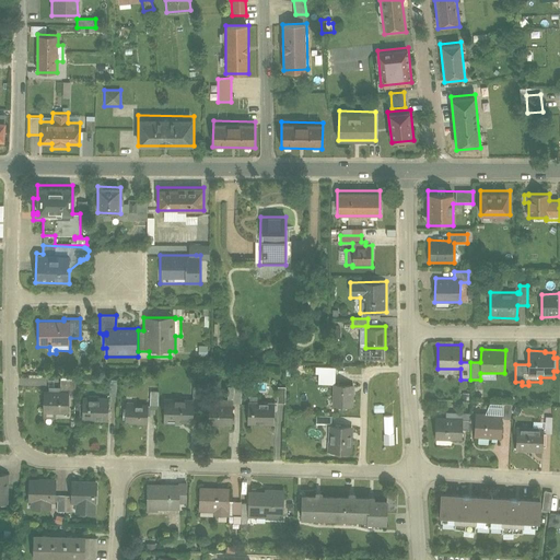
[(47,392),(42,392),(42,418),(69,419),(70,394),(74,394),(76,375),(59,375),(59,388),(48,387),(47,392)]
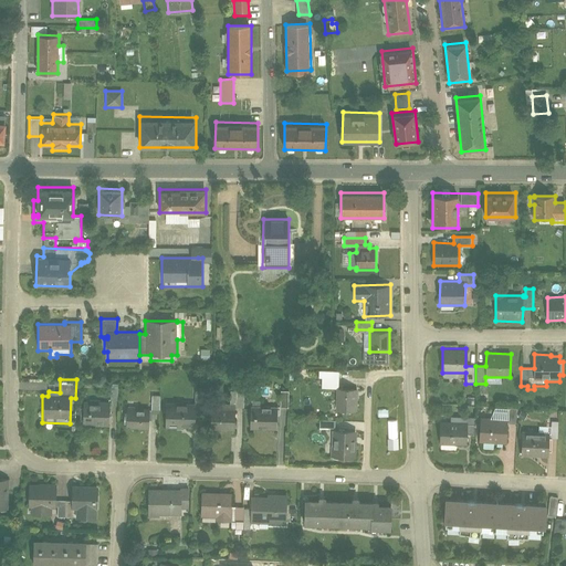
[(357,412),(357,388),(335,388),(334,412),(357,412)]
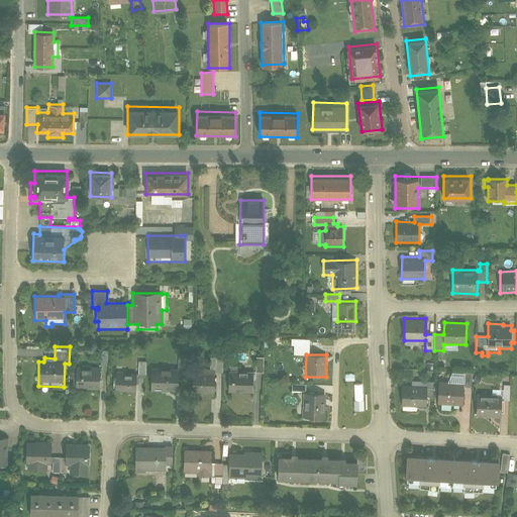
[(214,394),(214,372),(222,372),(222,357),(210,356),(209,370),(201,370),(201,372),(193,372),(193,394),(214,394)]
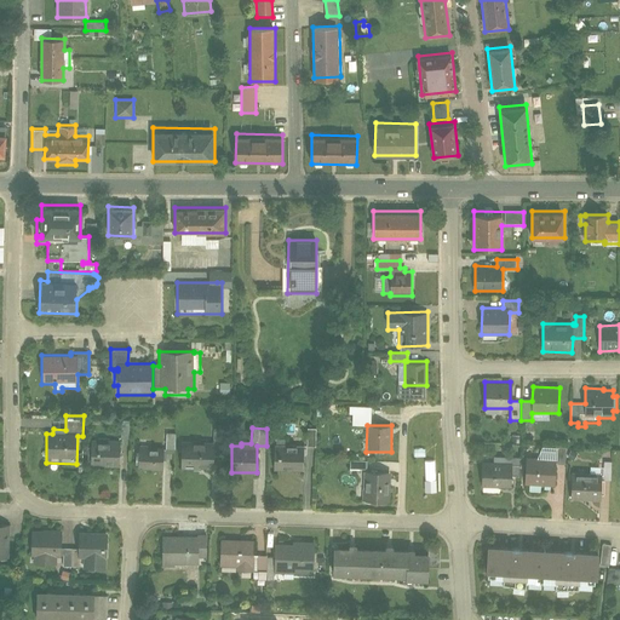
[(165,432),(165,449),(174,449),(174,432),(165,432)]
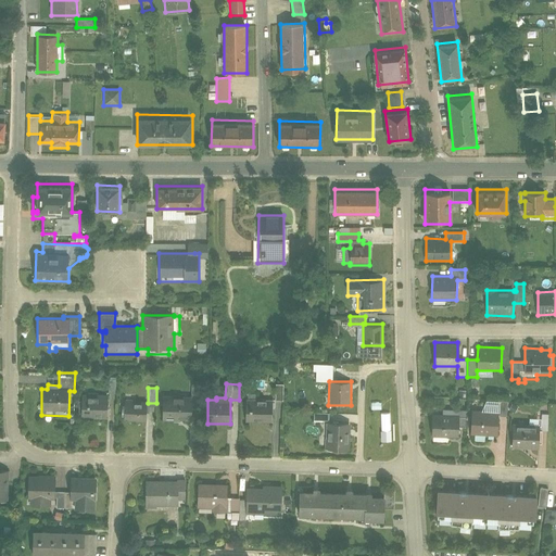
[(80,414),(80,419),(105,420),(106,394),(81,393),(81,400),(78,400),(78,414),(80,414)]
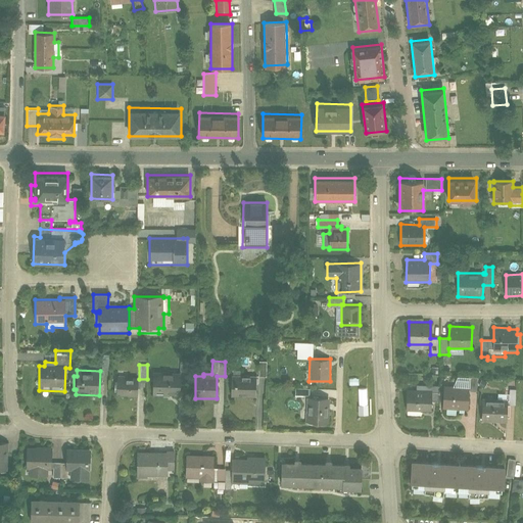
[(180,373),(149,372),(149,385),(153,385),(152,397),(179,397),(180,373)]
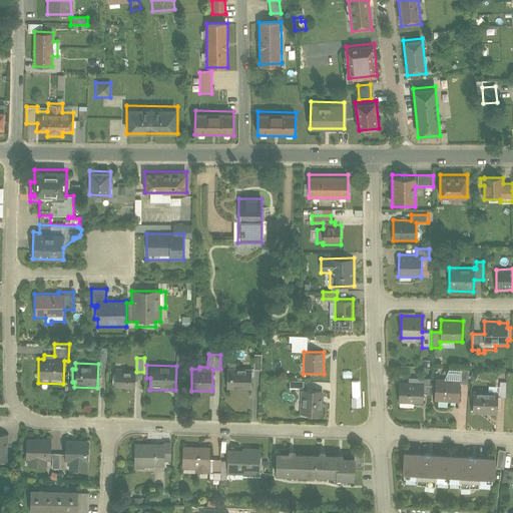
[(226,368),(226,390),(250,391),(250,368),(226,368)]
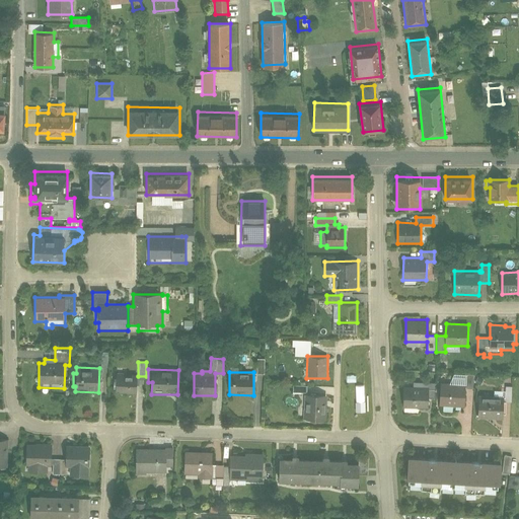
[(463,408),(464,387),(473,387),(473,375),(473,373),(464,373),(464,382),(441,381),(440,406),(463,408)]
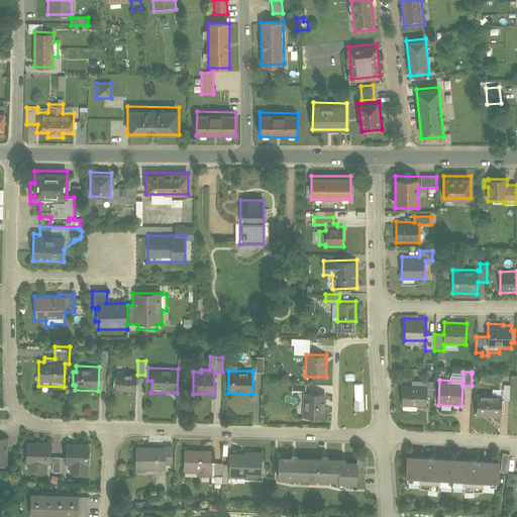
[(115,387),(114,392),(134,394),(136,374),(115,373),(115,377),(112,377),(112,387),(115,387)]
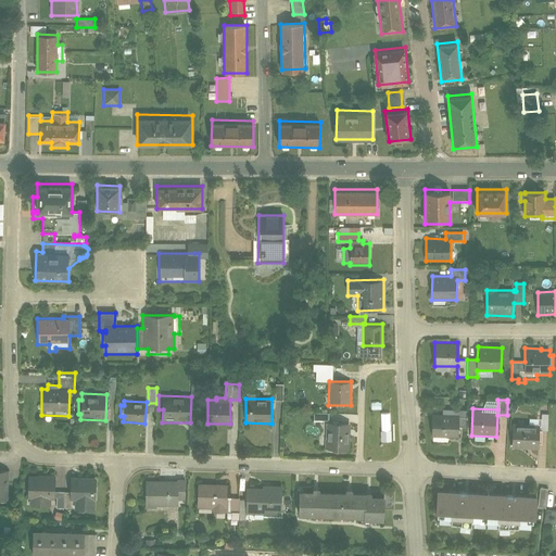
[(510,402),(507,402),(507,415),(508,415),(508,417),(517,418),(518,408),(510,408),(510,402)]
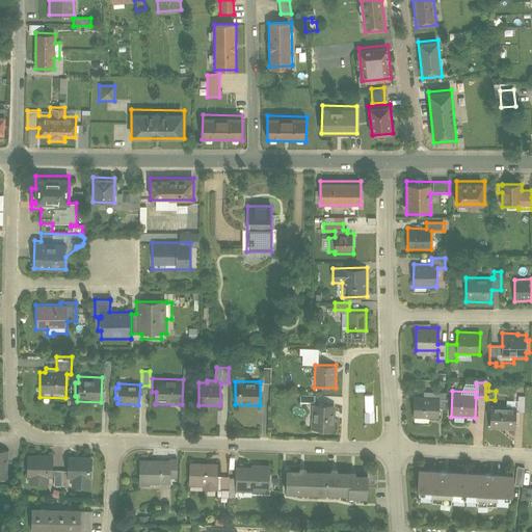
[(423,392),(423,396),(414,396),(413,418),(439,419),(439,408),(446,408),(446,392),(423,392)]
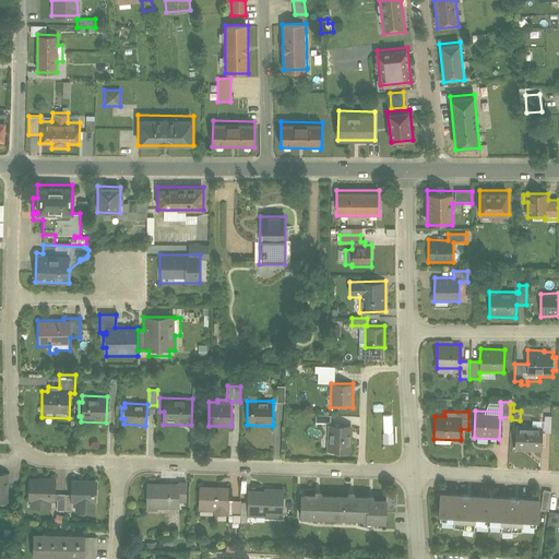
[(540,451),(542,432),(550,432),(551,416),(543,415),(542,427),(540,426),(542,421),(532,420),(532,426),(515,425),(514,450),(540,451)]
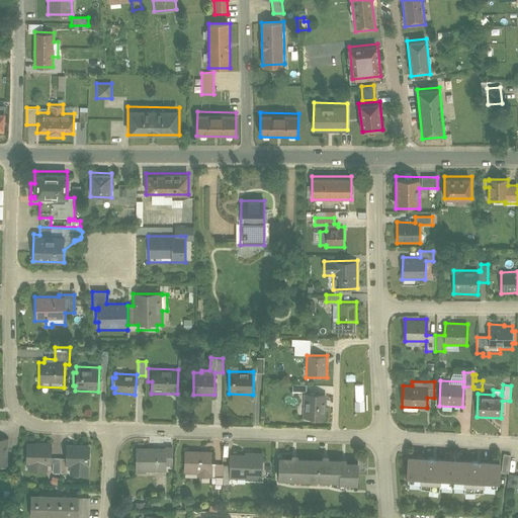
[(326,395),(305,395),(305,386),(290,386),(290,395),(303,395),(303,419),(326,419),(326,395)]
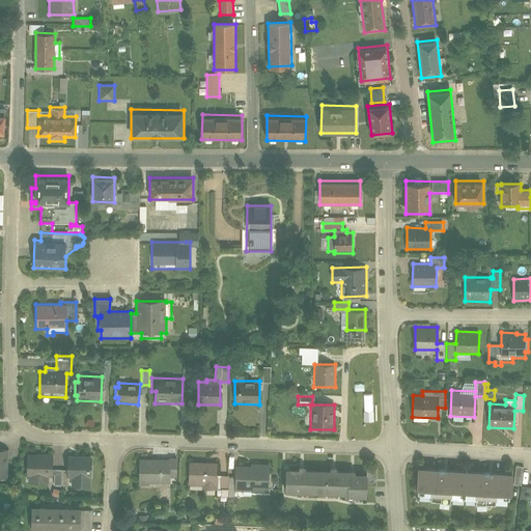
[(28,454),(27,476),(31,477),(30,482),(48,483),(48,477),(53,477),(54,455),(28,454)]
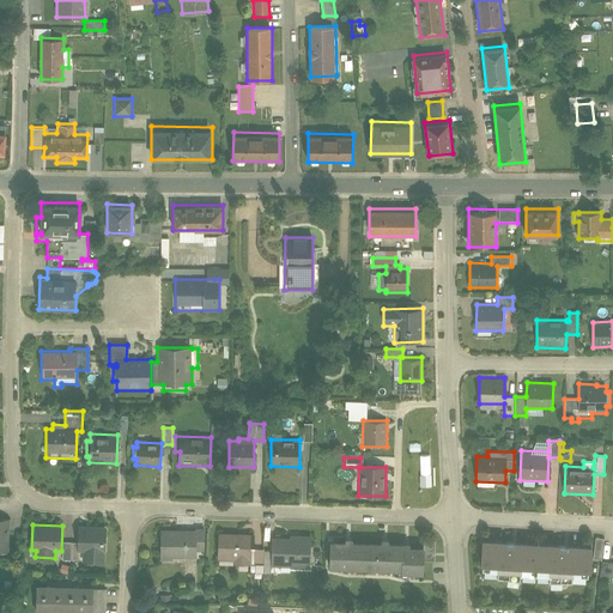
[(79,551),(84,552),(84,562),(105,563),(107,527),(80,526),(79,544),(79,551)]
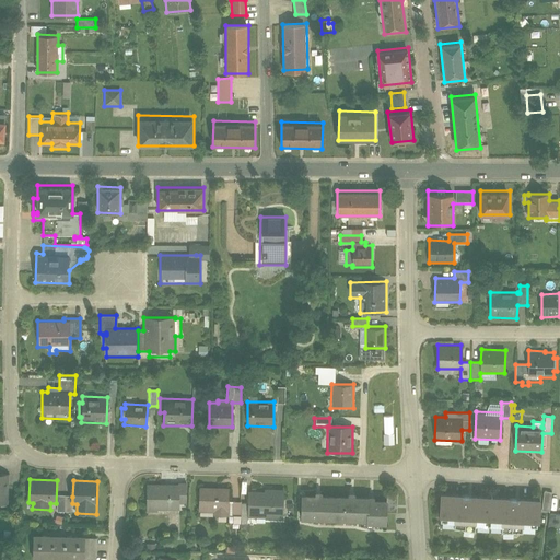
[(177,483),(147,485),(147,514),(177,514),(177,510),(187,510),(187,482),(177,482),(177,483)]
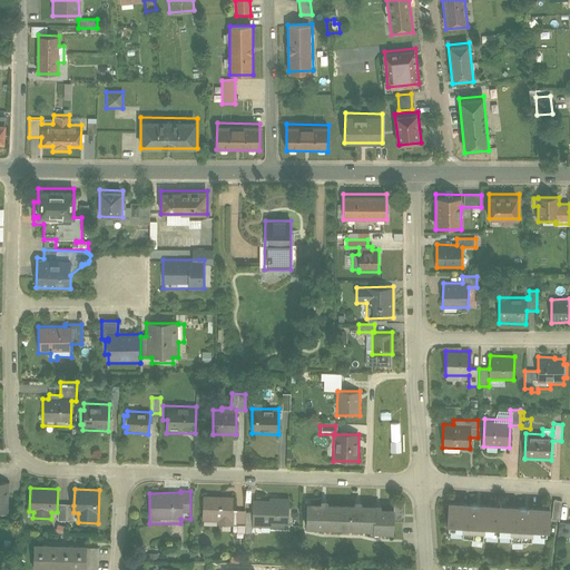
[(245,528),(245,511),(233,511),(233,495),(203,494),(203,526),(219,526),(219,531),(231,531),(231,526),(236,526),(236,533),(245,533),(245,528)]
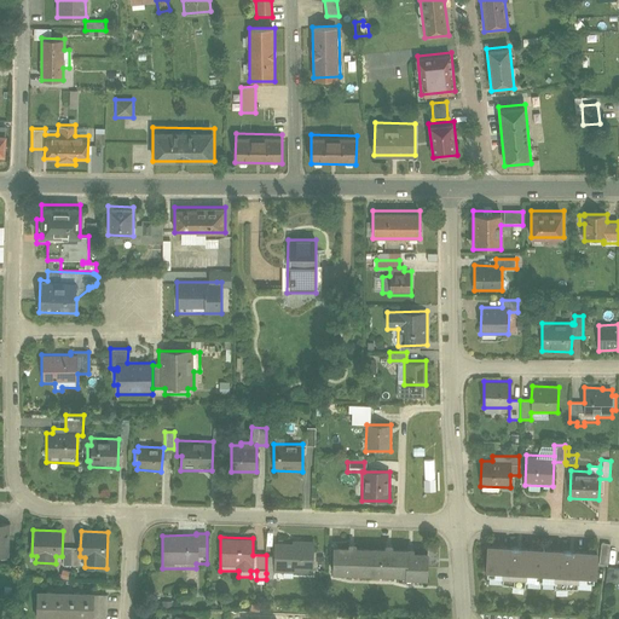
[(291,543),(273,543),(273,555),(266,555),(266,573),(289,573),(289,579),(314,579),(314,539),(291,539),(291,543)]
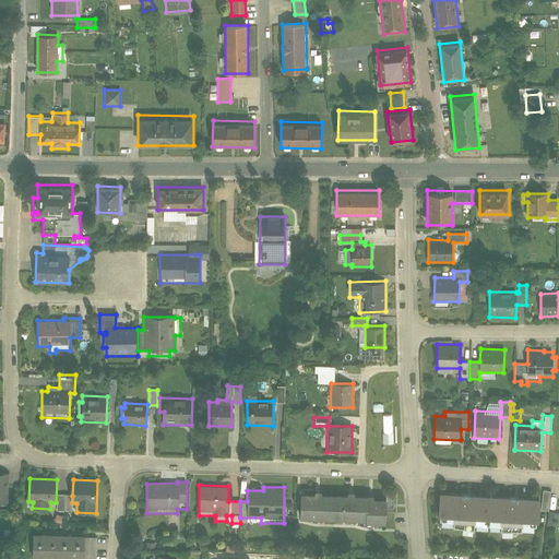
[(542,510),(549,511),(551,491),(544,490),(542,510)]
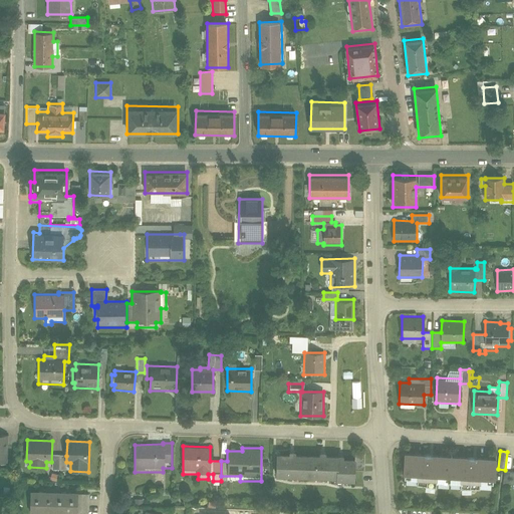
[(494,459),(402,452),(401,474),(492,481),(494,459)]
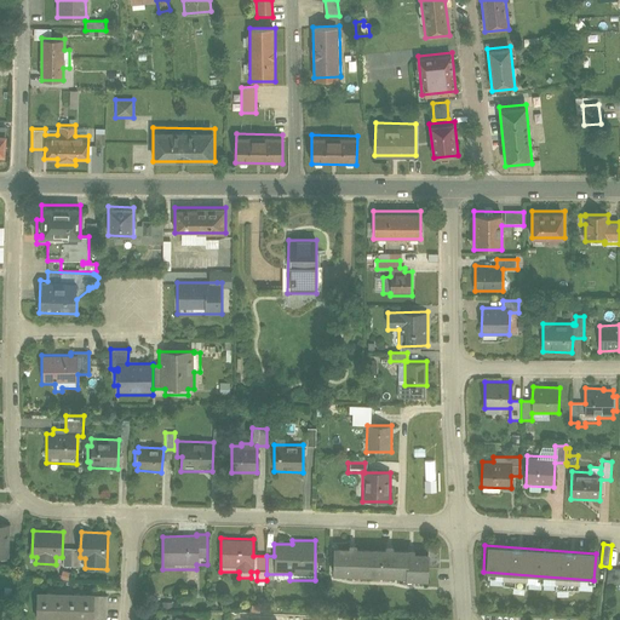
[(415,547),(334,546),(333,580),(406,581),(406,586),(428,586),(429,551),(414,551),(415,547)]
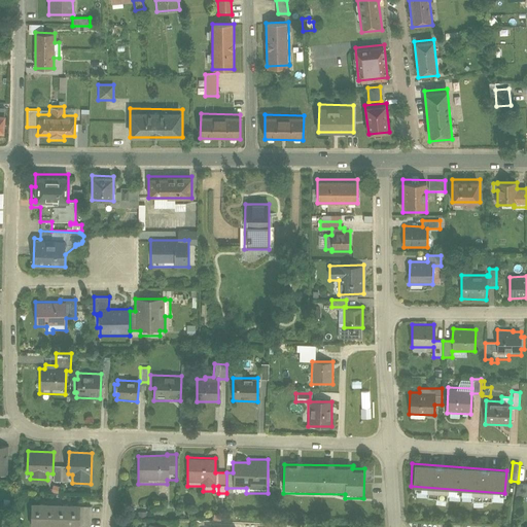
[(68,467),(55,466),(54,482),(67,482),(68,473),(68,467)]
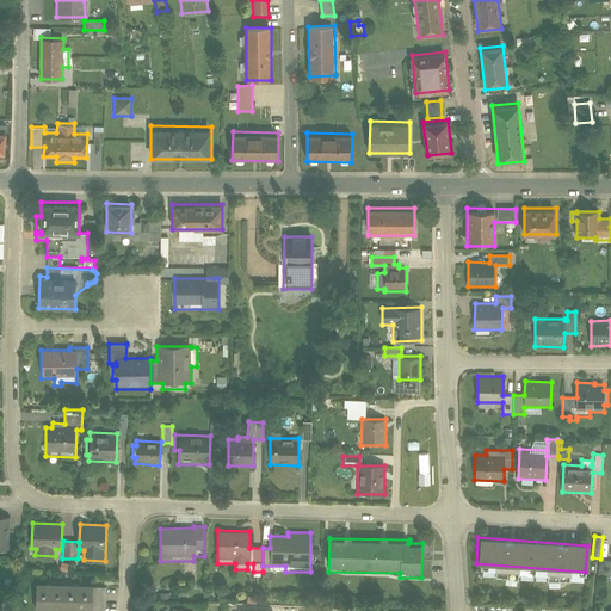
[(610,576),(610,560),(598,560),(597,576),(610,576)]
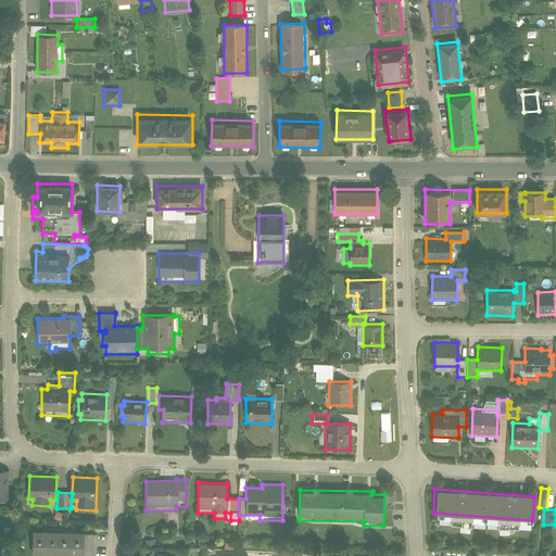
[(84,531),(33,529),(32,555),(95,555),(96,533),(84,532),(84,531)]
